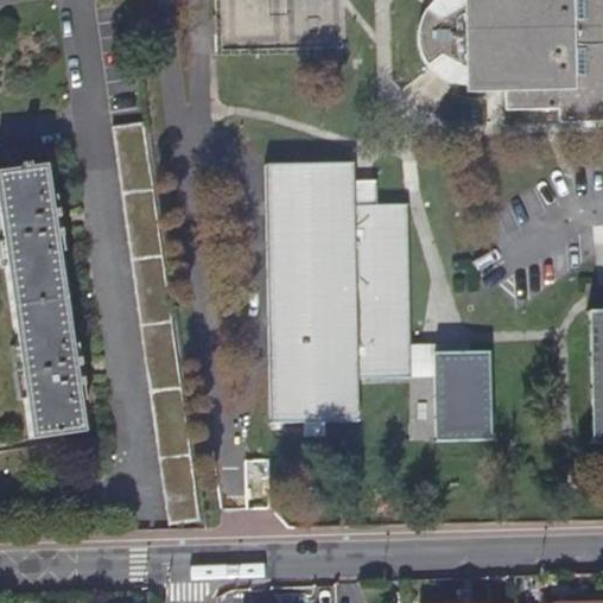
[(216,0),(217,55),(343,54),(342,0),(216,0)]
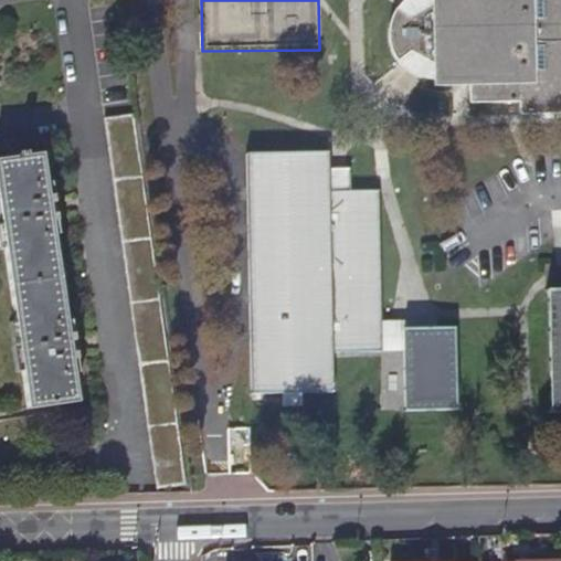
[(427,0),(408,18),(392,8),(390,13),(387,22),(384,31),(384,38),(385,46),(387,53),(390,61),(393,66),(405,55),(430,69),(430,87),(444,88),(466,87),(467,103),(517,103),(517,109),(519,112),(560,110),(560,0),(427,0)]
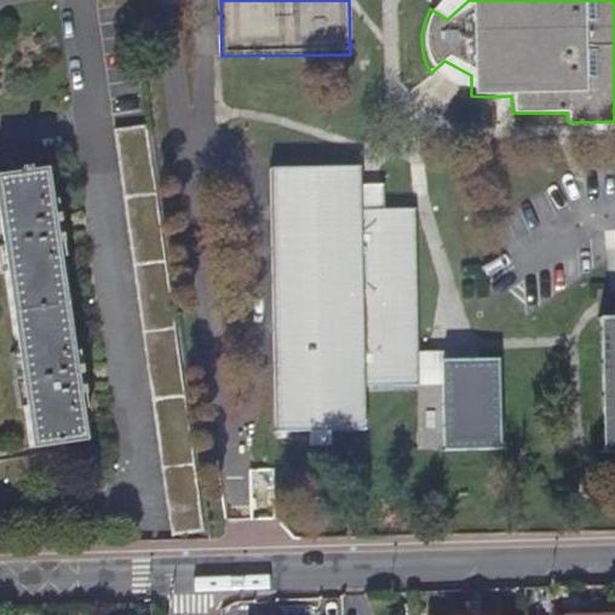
[(469,0),(436,0),(431,6),(430,9),(447,19),(469,0)]
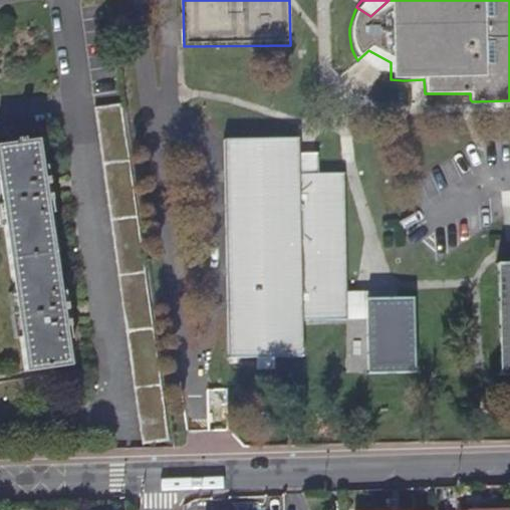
[(391,62),(368,50),(357,60),(362,66),(367,70),(375,75),(385,79),(391,79),(391,62)]
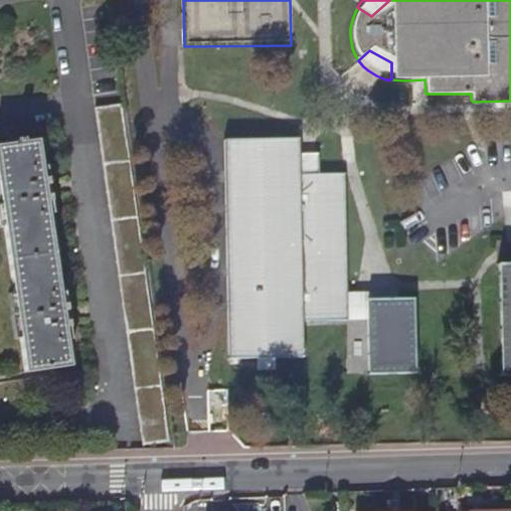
[(176,446),(131,98),(100,103),(145,447),(176,446)]
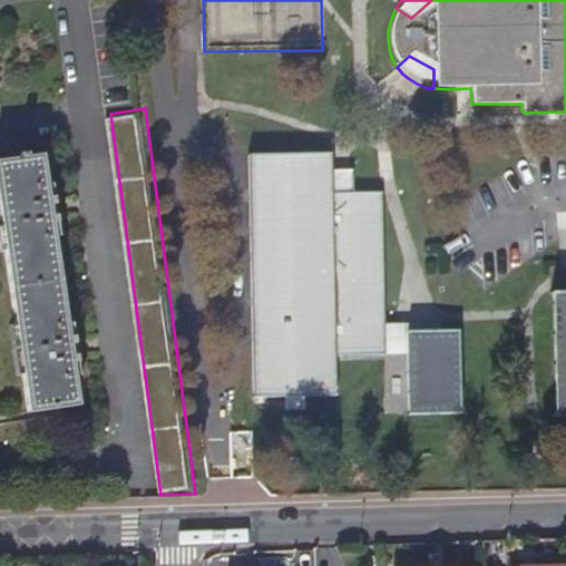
[(80,401),(49,150),(0,156),(0,159),(31,407),(80,401)]
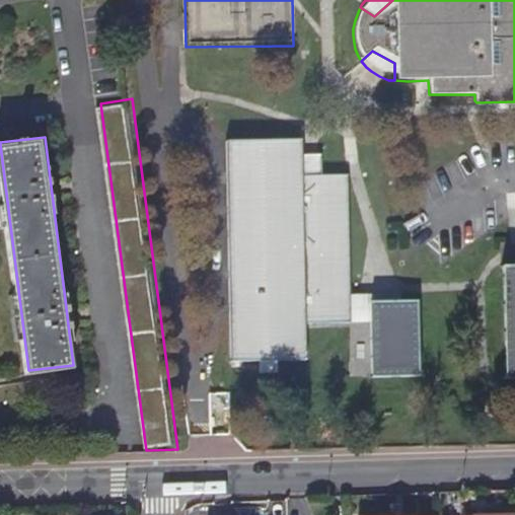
[(299,138),(223,140),(230,359),(254,358),(255,373),(274,372),(274,358),(304,357),(303,320),(351,318),(350,293),(346,173),(318,174),(300,175),(299,154),(299,138)]
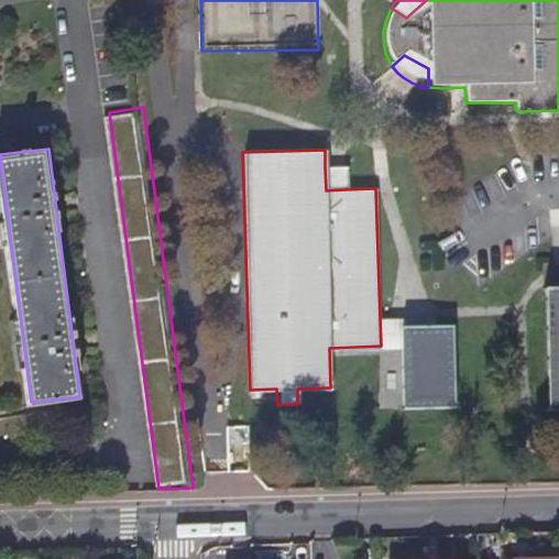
[(346,189),(346,167),(325,167),(326,190),(346,189)]
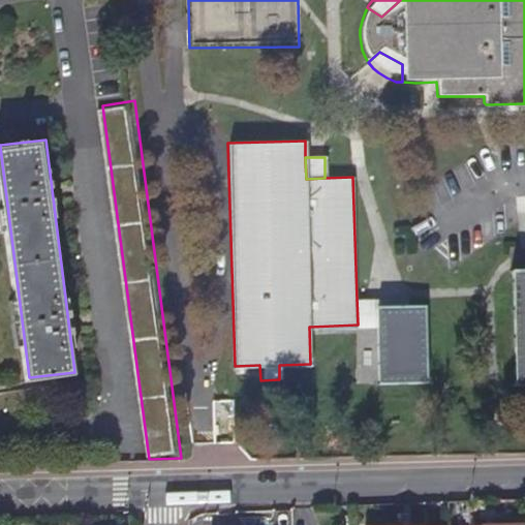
[(524,267),(508,267),(512,381),(524,380),(524,267)]
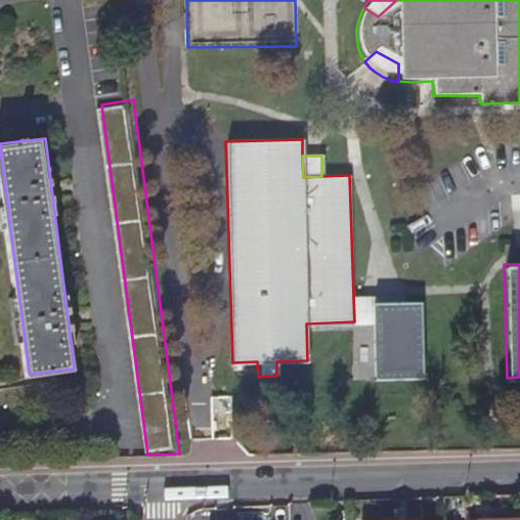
[(375,321),(375,302),(406,301),(406,294),(353,296),(354,321),(375,321)]
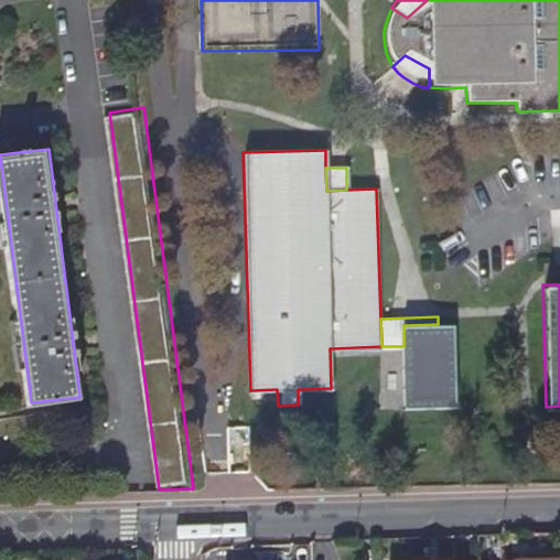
[(454,406),(453,323),(438,324),(404,325),(404,346),(405,406),(454,406)]
